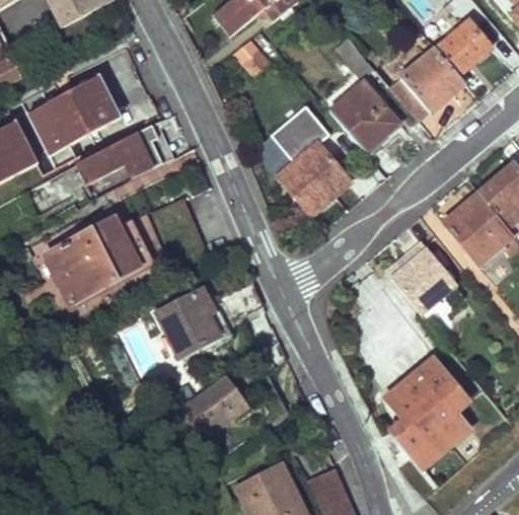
[(23,0),(2,9),(11,31),(49,16),(43,0),(23,0)]
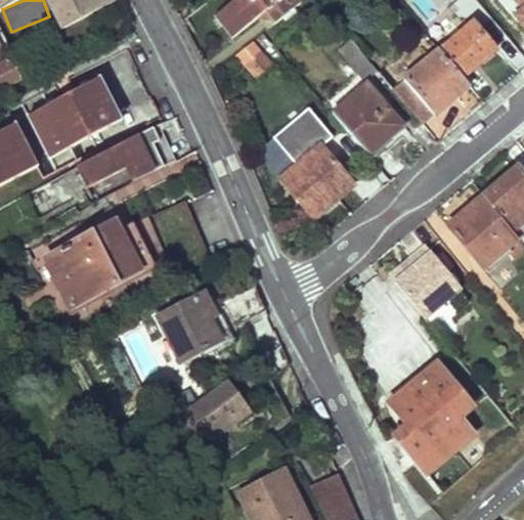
[(115,1),(114,0),(47,0),(62,29),(115,1)]
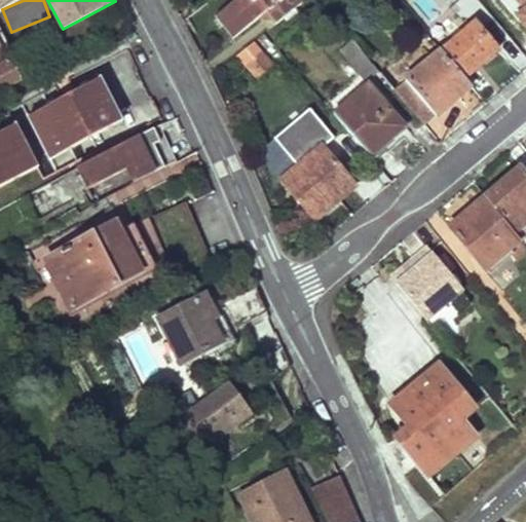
[(229,0),(216,11),(233,33),(268,6),(277,17),(300,0),(229,0)]
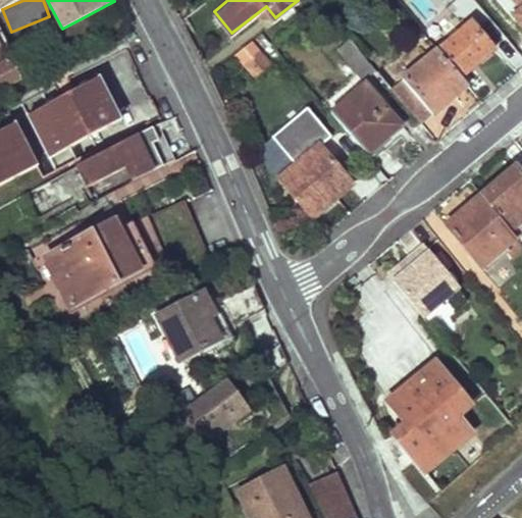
[(412,0),(420,19),(435,12),(430,0),(412,0)]
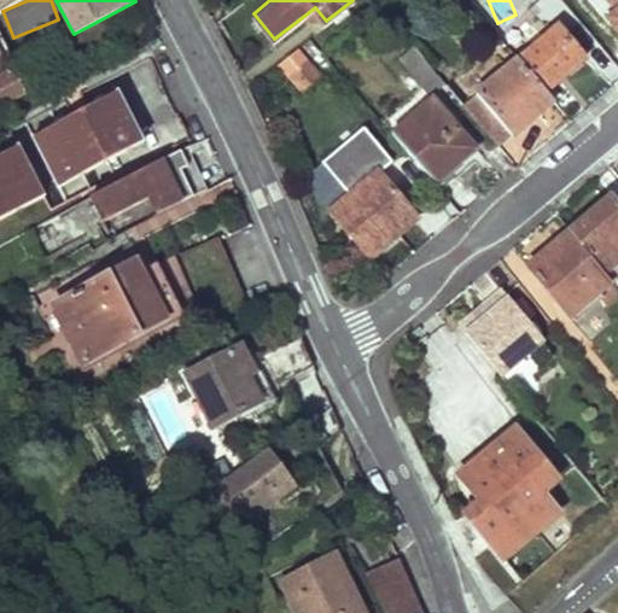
[(586,53),(559,22),(520,56),(547,87),(586,53)]
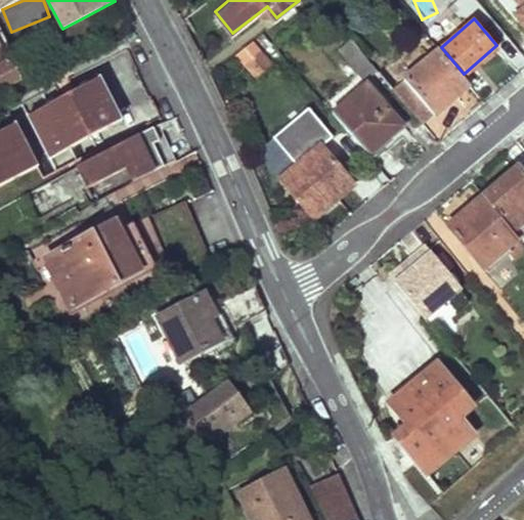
[(0,59),(12,53),(0,28),(0,59)]
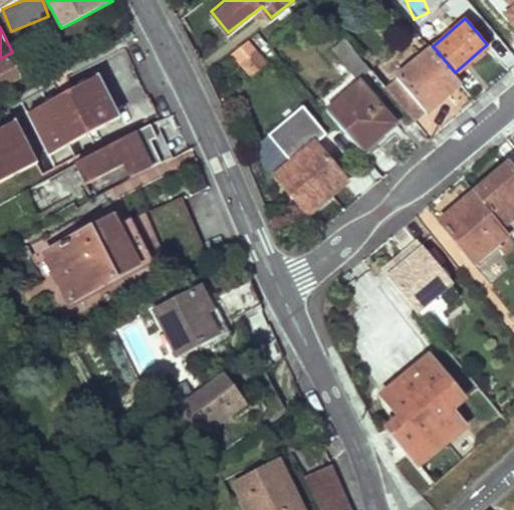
[(414,117),(461,79),(455,72),(433,46),(386,84),(414,117)]
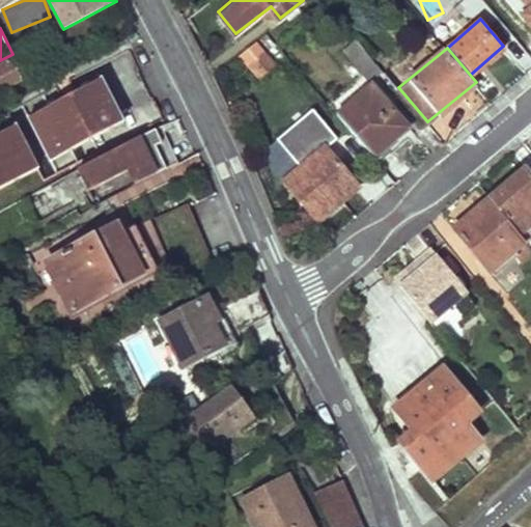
[(381,68),(364,49),(355,57),(371,78),(381,68)]
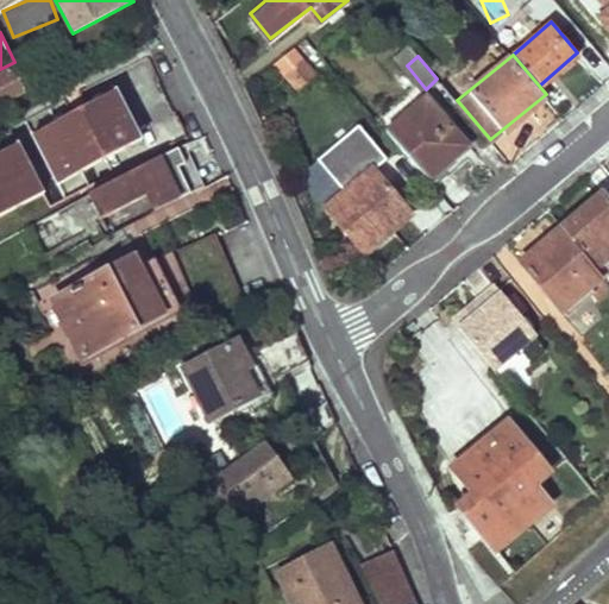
[(314,70),(302,57),(287,70),(299,85),(314,70)]
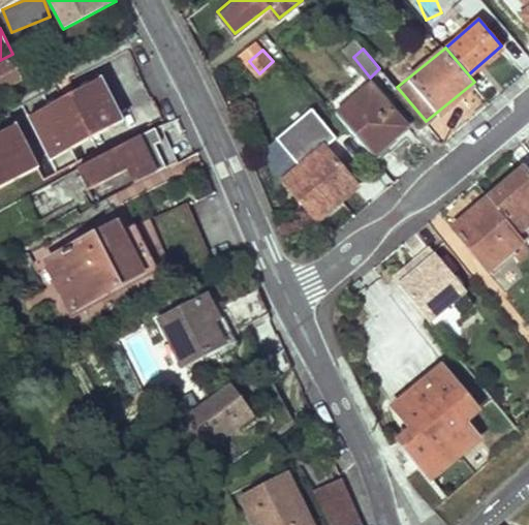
[(0,88),(20,79),(9,59),(0,63),(0,88)]
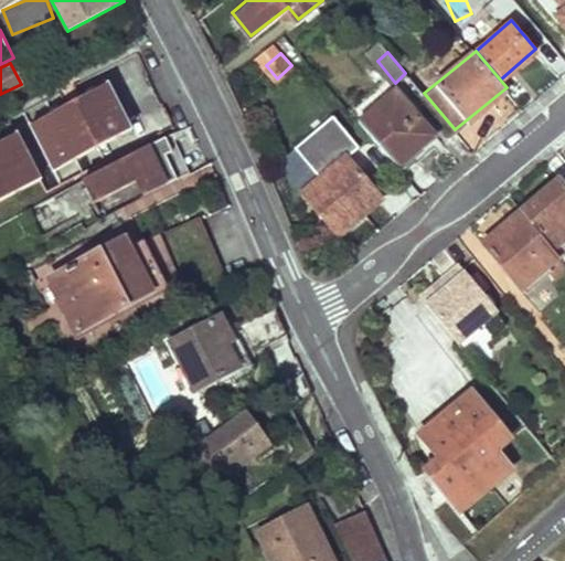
[(131,130),(106,82),(27,123),(51,170),(131,130)]
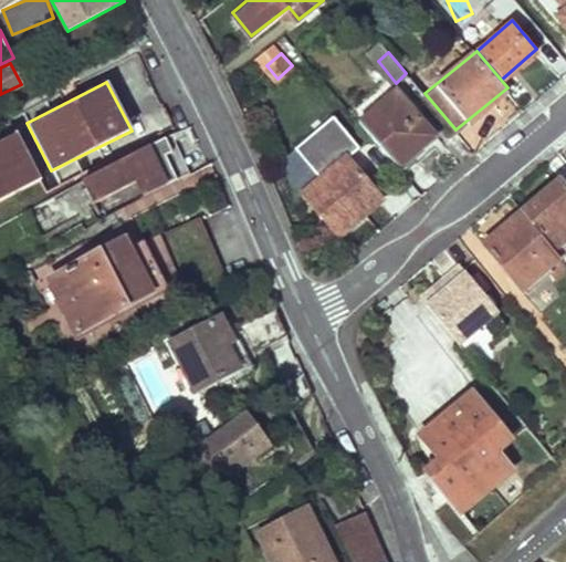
[(437,131),(398,86),(359,118),(399,164),(437,131)]
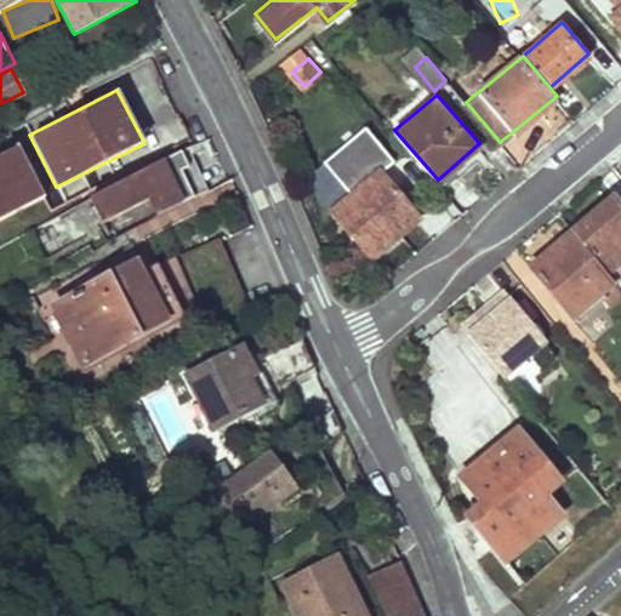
[(352,192),(380,169),(392,158),(365,125),(324,158),(352,192)]
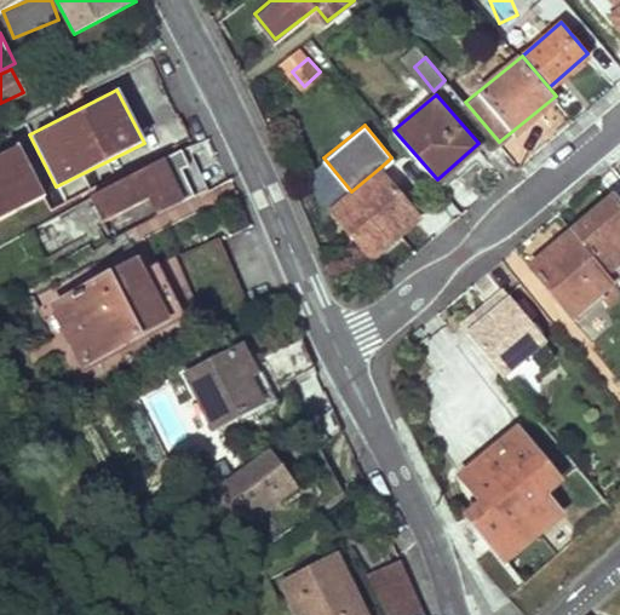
[(0,217),(42,195),(16,147),(0,154),(0,217)]
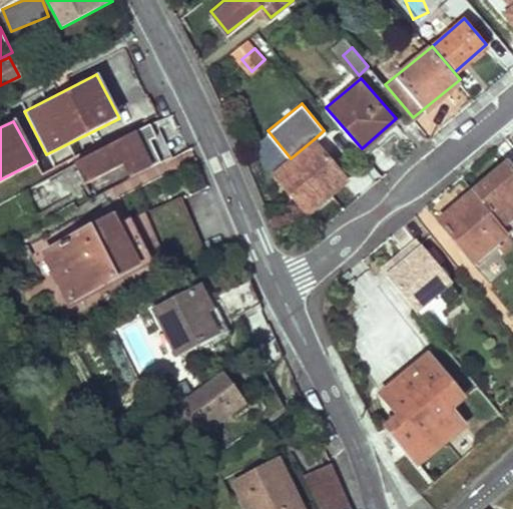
[(160,134),(153,121),(73,163),(84,183),(121,164),(127,176),(170,156),(158,136),(160,134)]
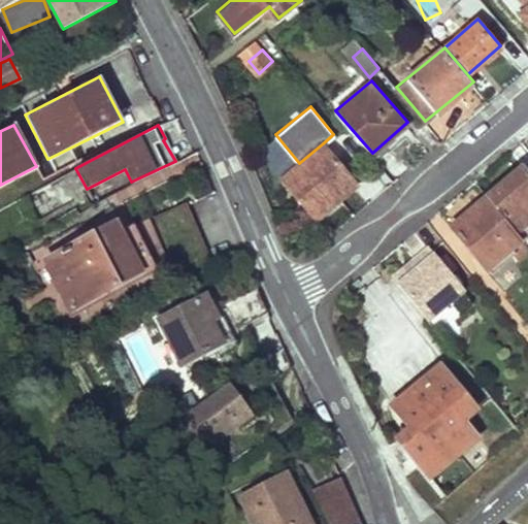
[(319,216),(356,183),(323,143),(299,163),(284,176),(319,216)]
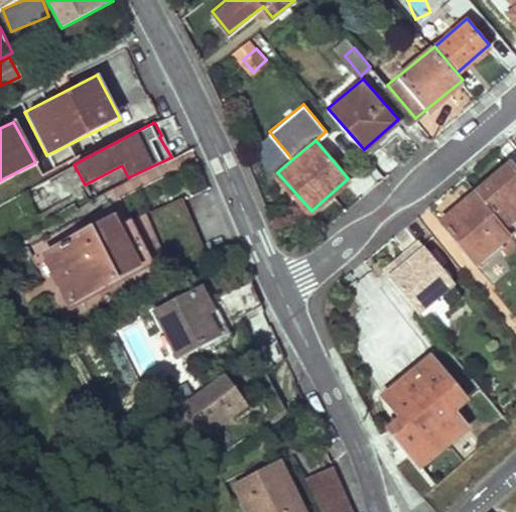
[(477,190),(503,223),(515,212),(515,167),(511,172),(505,166),(477,190)]
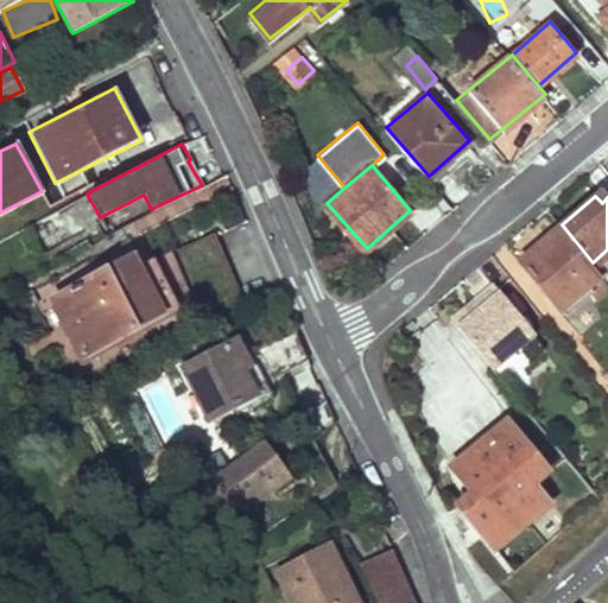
[(593,262),(562,224),(521,259),(562,306),(601,273),(593,262)]
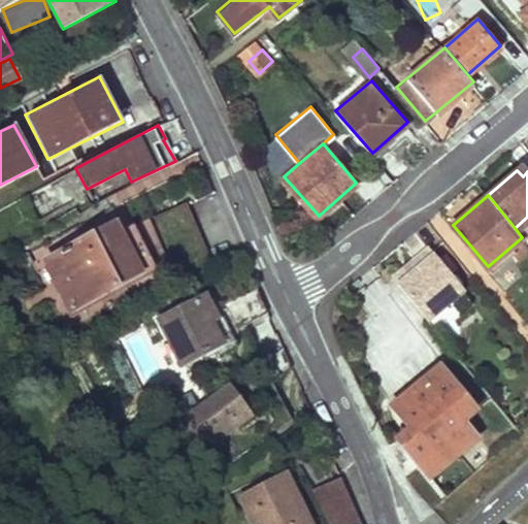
[(215,270),(186,201),(151,220),(147,218),(120,232),(114,224),(46,259),(70,308),(166,261),(178,289),(215,270)]
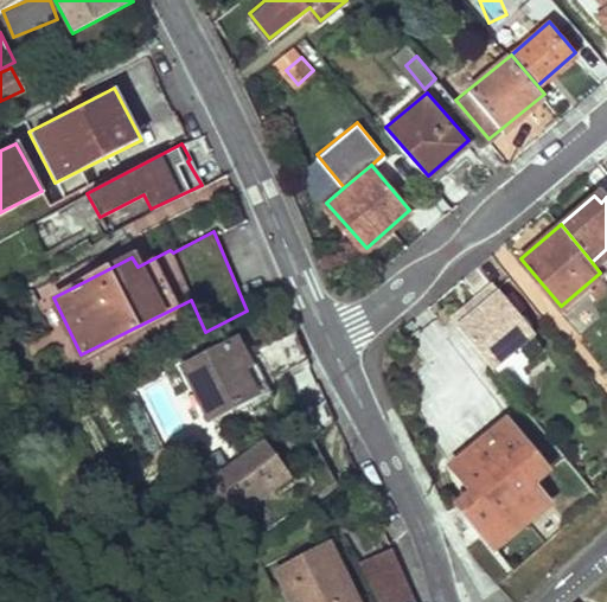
[(491,366),(532,332),(491,281),(449,314),(491,366)]
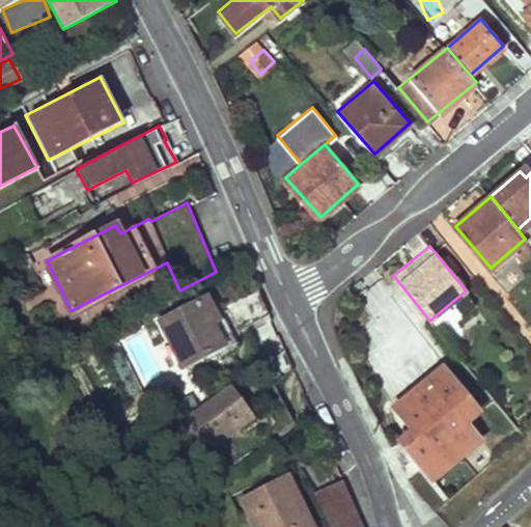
[(507,287),(527,277),(518,260),(498,271),(507,287)]
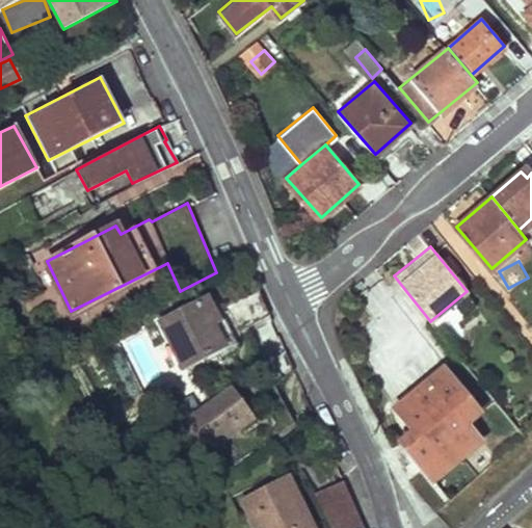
[(208,298),(159,321),(182,368),(215,350),(220,361),(237,352),(238,348),(221,316),(216,316),(208,298)]
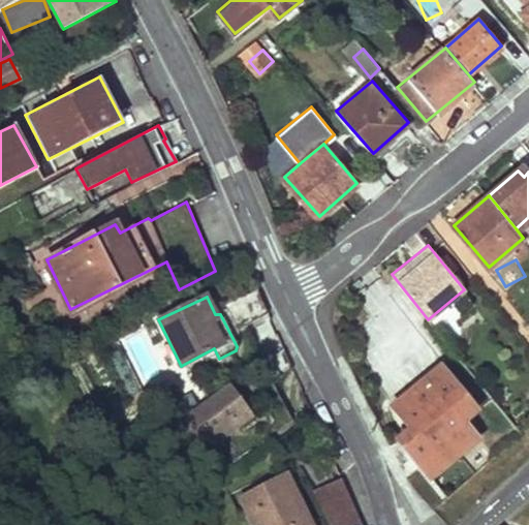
[(474,407),(440,364),(394,406),(410,429),(399,438),(428,476),(473,437),(461,420),(474,407)]
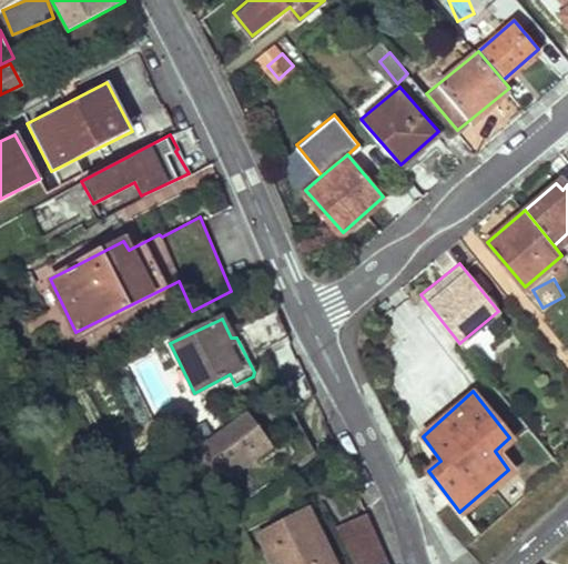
[(271,446),(249,415),(209,442),(206,439),(193,447),(199,456),(212,447),(231,474),(271,446)]
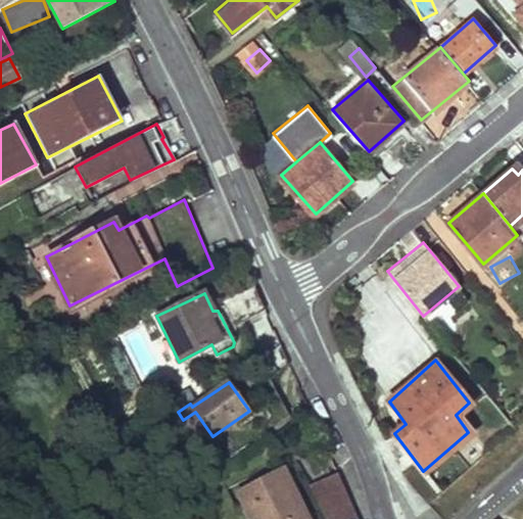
[(310,518),(288,468),(242,487),(255,518),(310,518)]
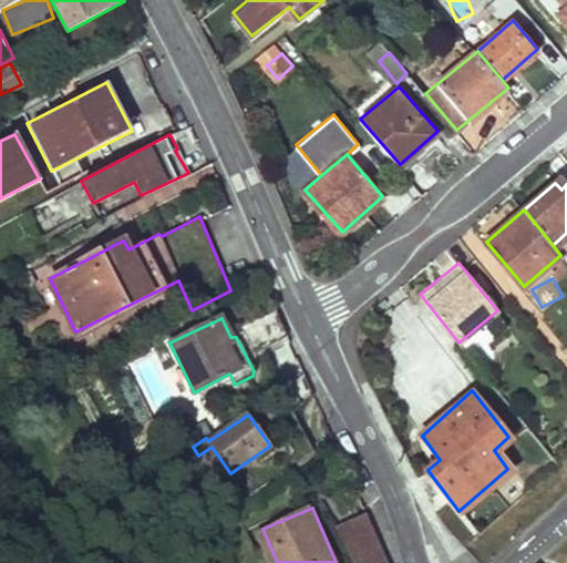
[(388,562),(397,560),(367,510),(336,522),(354,562),(388,562)]
